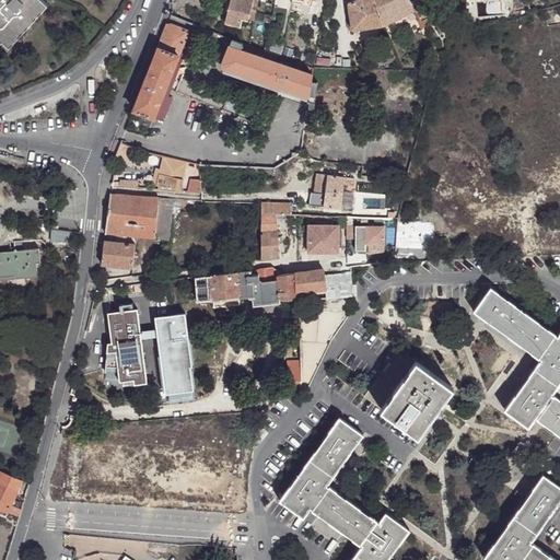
[(43,0),(0,0),(0,37),(2,41),(10,46),(47,4),(43,0)]
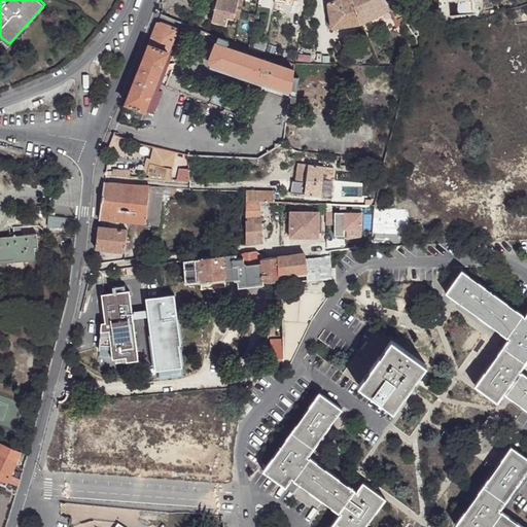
[(233,20),(234,19),(238,0),(236,0),(216,0),(212,19),(226,23),(227,19),(233,20)]
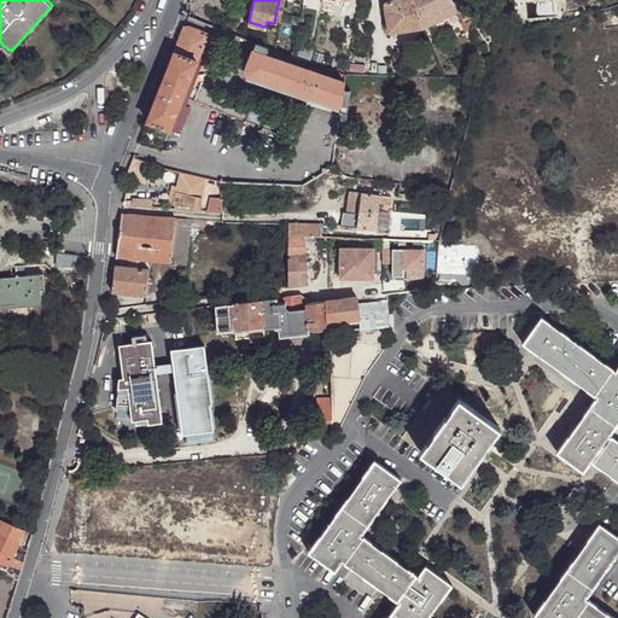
[(388,35),(423,31),(458,12),(450,0),(395,0),(384,5),(388,35)]
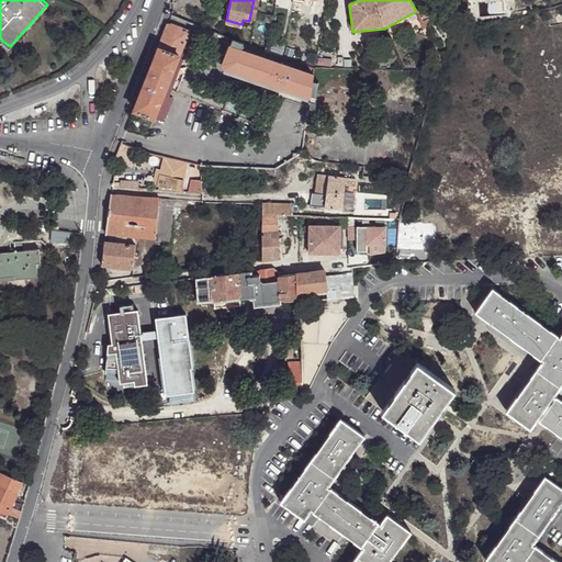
[(427,3),(425,0),(409,0),(416,11),(420,21),(429,15),(425,6),(427,3)]
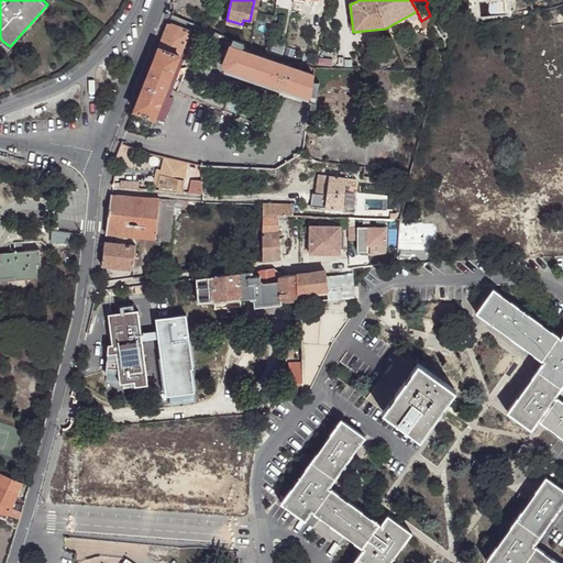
[(183,47),(178,56),(167,88),(172,89),(174,85),(195,32),(191,24),(188,32),(183,47)]
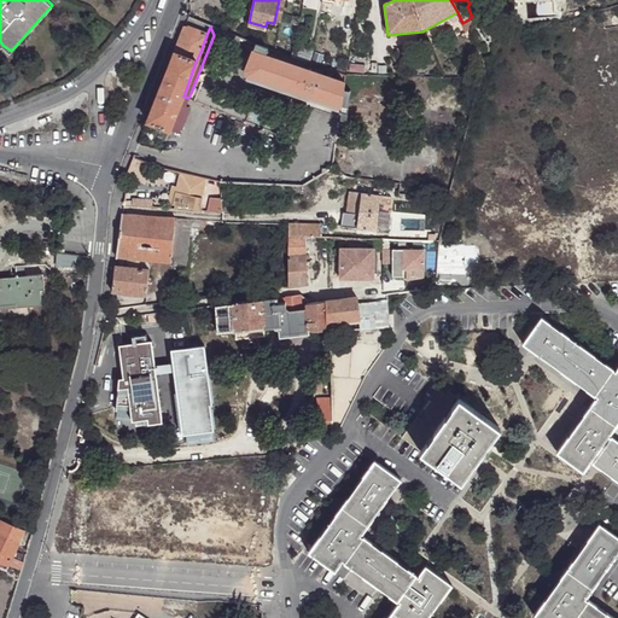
[(215,29),(210,27),(214,35),(246,48),(254,45),(220,31),(219,34),(215,33),(215,29)]
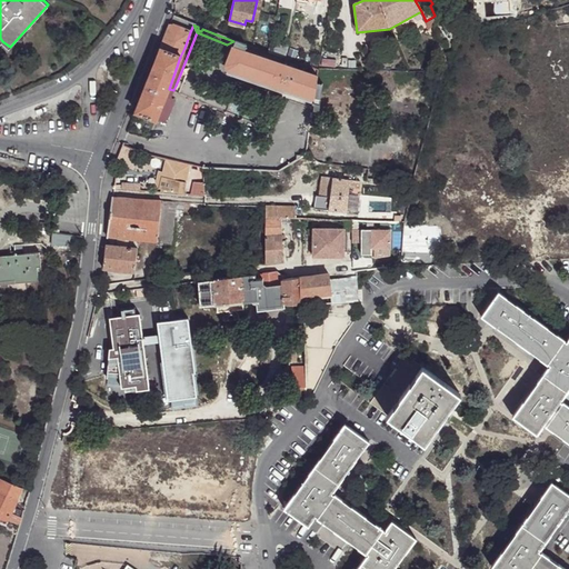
[(170,26),(160,50),(180,57),(185,48),(190,32),(170,26)]
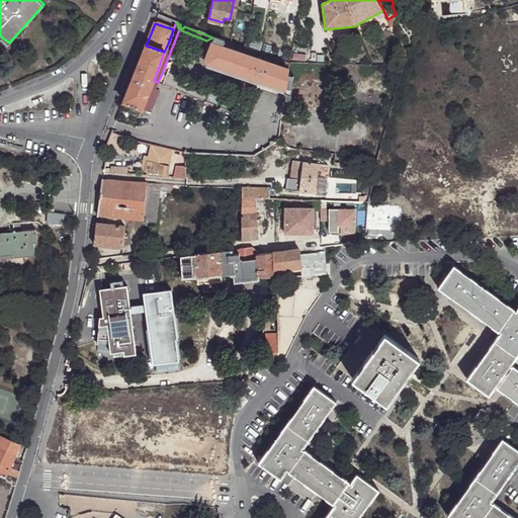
[(224,42),(212,37),(212,39),(210,46),(206,54),(205,58),(206,62),(207,62),(285,89),(288,70),(222,48),(224,42)]
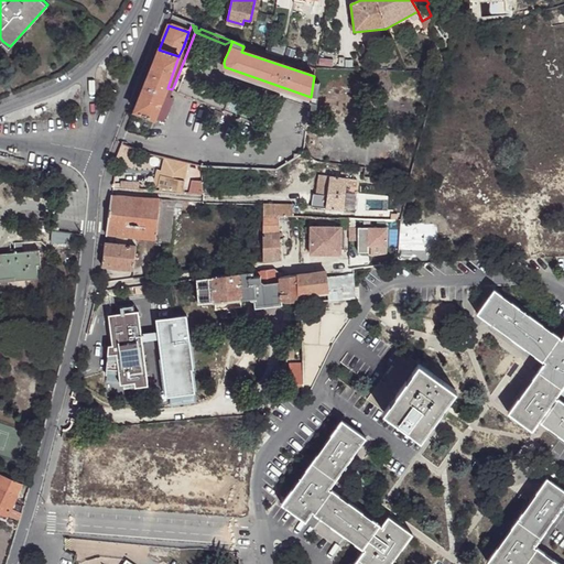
[(225,58),(229,50),(224,49),(220,47),(218,56),(220,57),(225,58)]
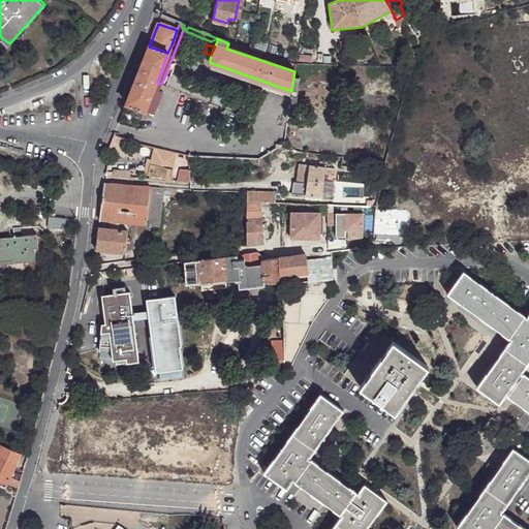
[(267,55),(275,58),(278,48),(270,44),(267,55)]
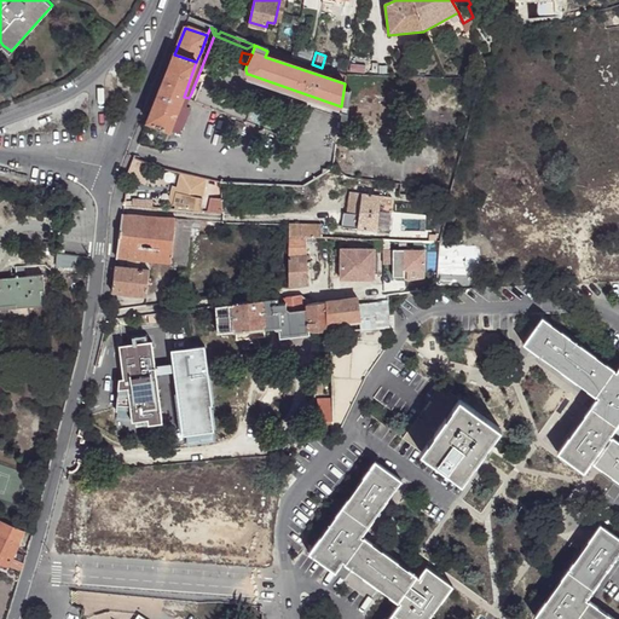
[(174,55),(148,123),(169,132),(184,97),(196,62),(174,55)]
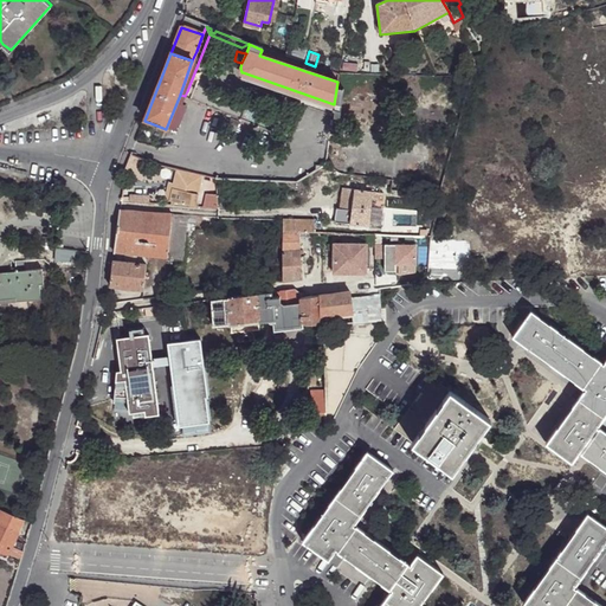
[(242,79),(243,72),(242,72),(240,68),(242,63),(237,62),(233,71),(237,78),(242,79)]
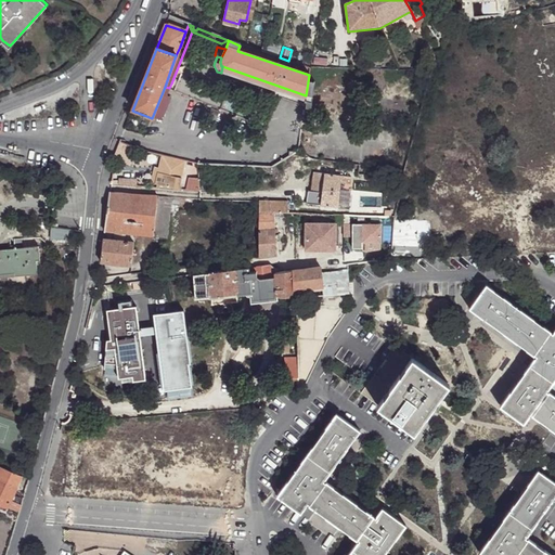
[(165,87),(152,118),(157,120),(166,97),(169,88),(165,87)]
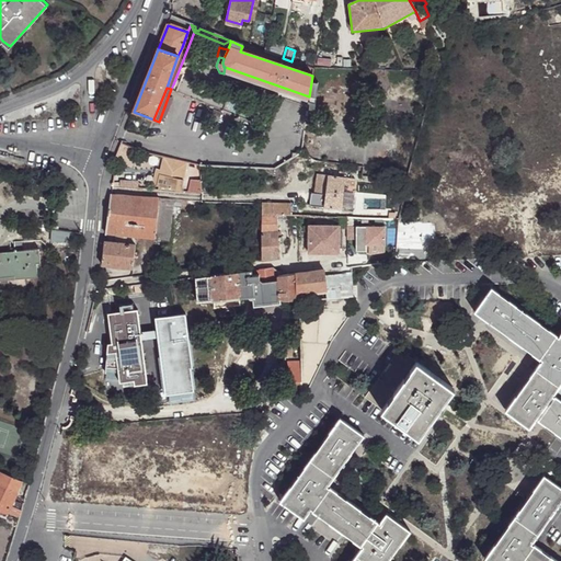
[(201,165),(198,165),(164,158),(160,171),(157,187),(181,193),(199,194),(201,165)]
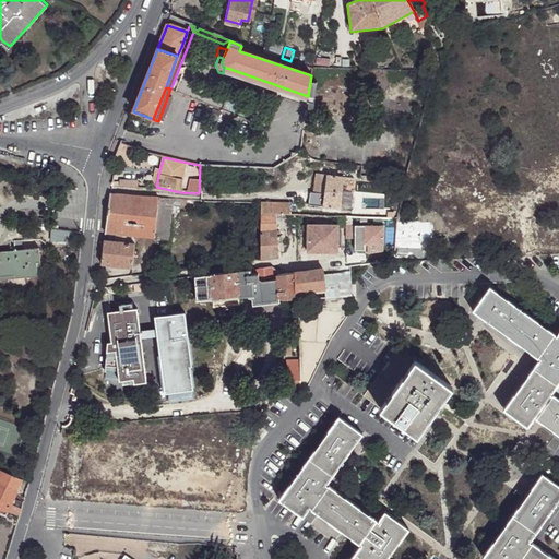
[(309,206),(340,209),(340,201),(347,202),(349,178),(313,176),(312,193),(310,192),(309,206)]
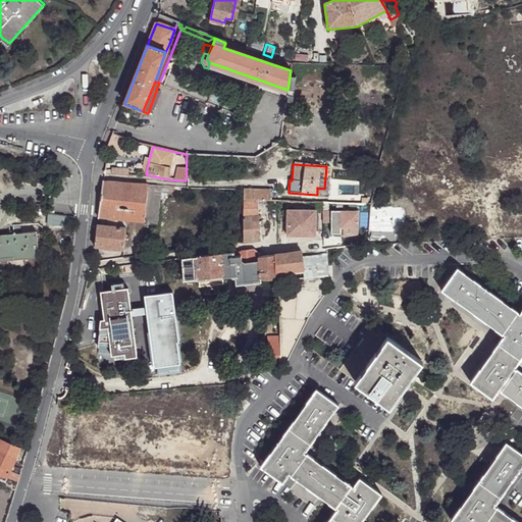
[(103,183),(97,217),(116,219),(118,220),(143,222),(147,187),(148,185),(103,183)]
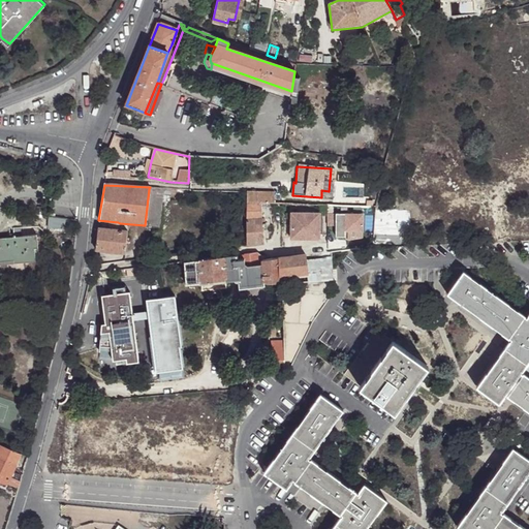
[(162,190),(149,189),(145,225),(158,226),(162,190)]
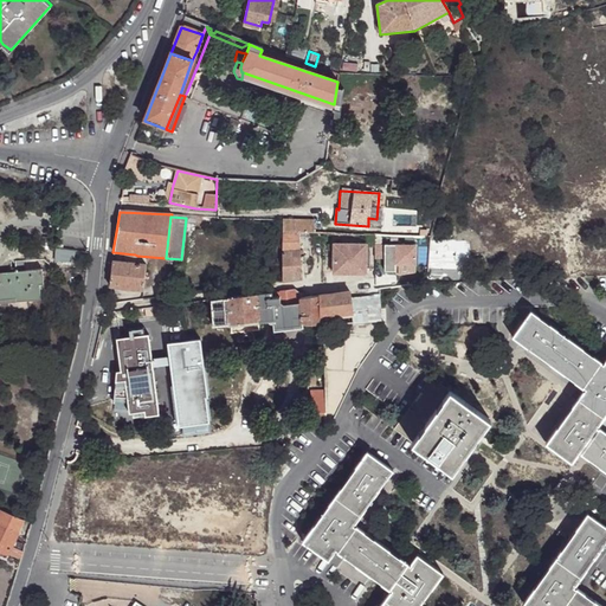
[(313,220),(282,220),(282,232),(297,233),(301,233),(307,233),(311,233),(311,225),(313,220)]
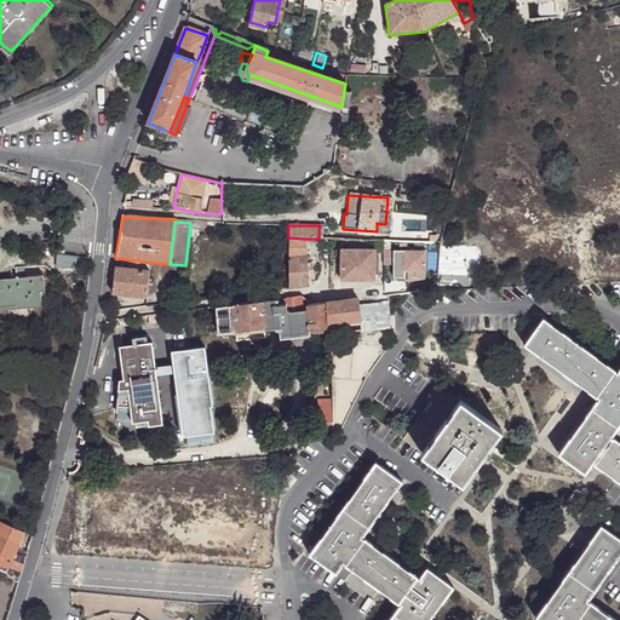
[(288,237),(290,287),(308,285),(308,271),(306,263),(304,239),(288,237)]
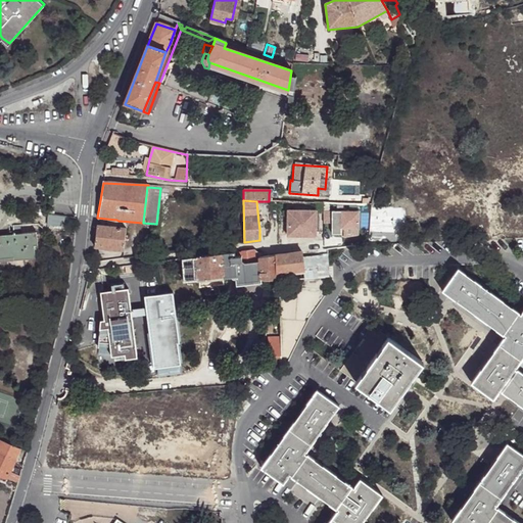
[(313,209),(286,210),(286,234),(313,234),(313,209)]
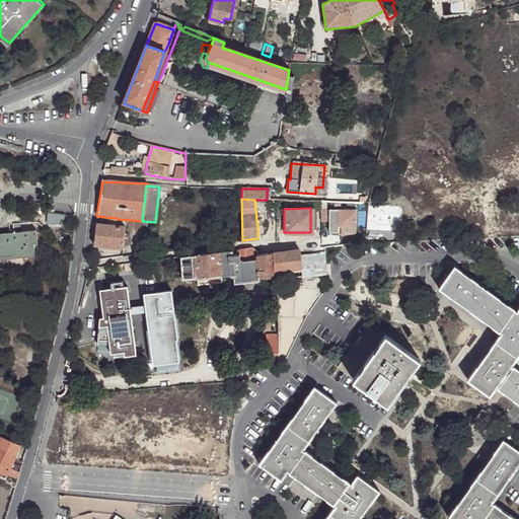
[(351,208),(351,210),(350,226),(365,224),(366,209),(351,208)]
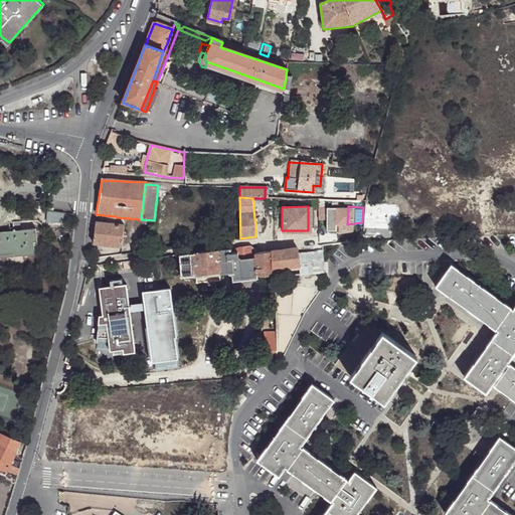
[(340,208),(321,207),(322,212),(339,212),(340,225),(347,224),(348,208),(347,207),(340,207),(340,208)]
